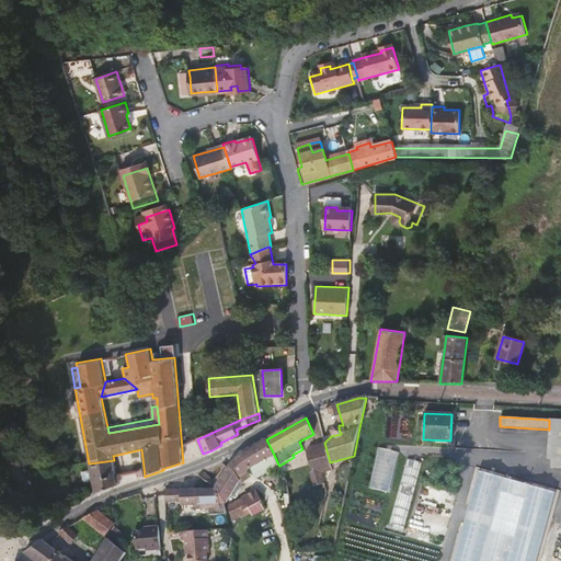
[(560,420),(553,420),(552,459),(551,468),(560,468),(560,420)]
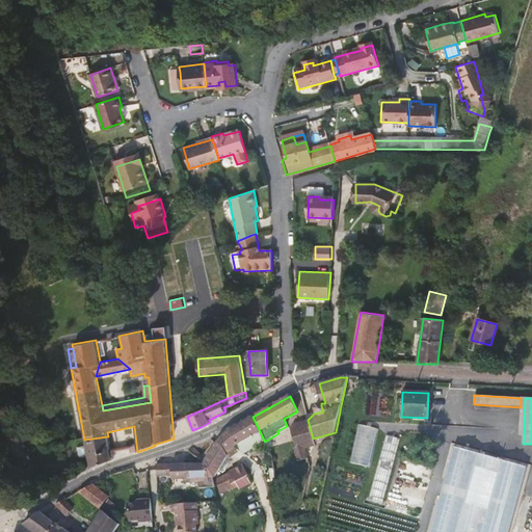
[(264,441),(260,431),(253,417),(227,431),(216,444),(204,461),(204,463),(207,463),(208,478),(213,477),(215,477),(229,455),(227,452),(236,445),(239,452),(239,453),(264,441)]
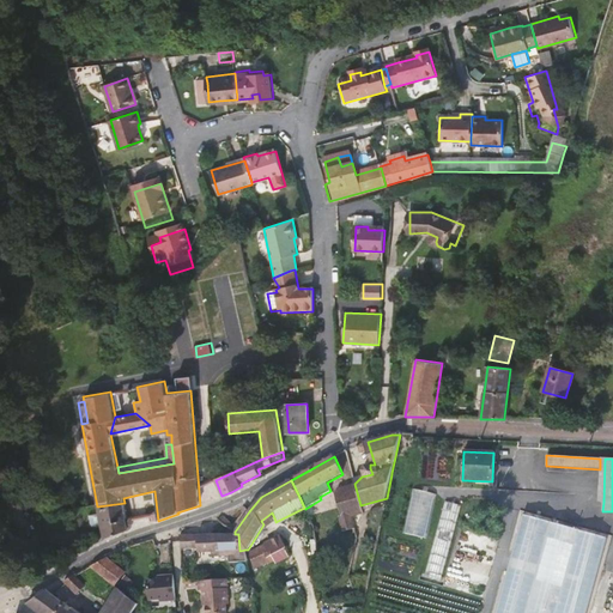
[(360,505),(354,484),(343,489),(350,514),(338,517),(343,532),(354,528),(351,516),(363,513),(360,505)]
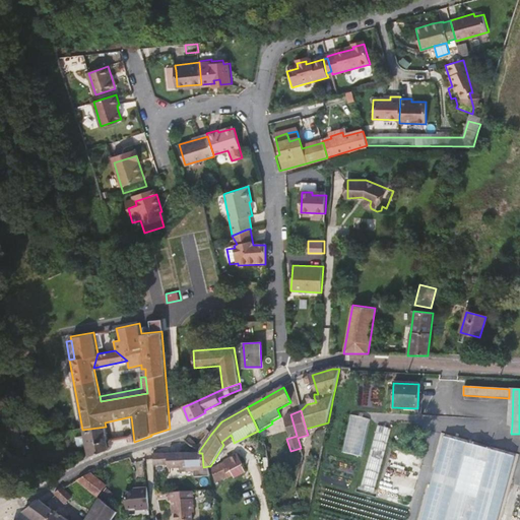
[(349,414),(344,453),(365,455),(370,416),(349,414)]
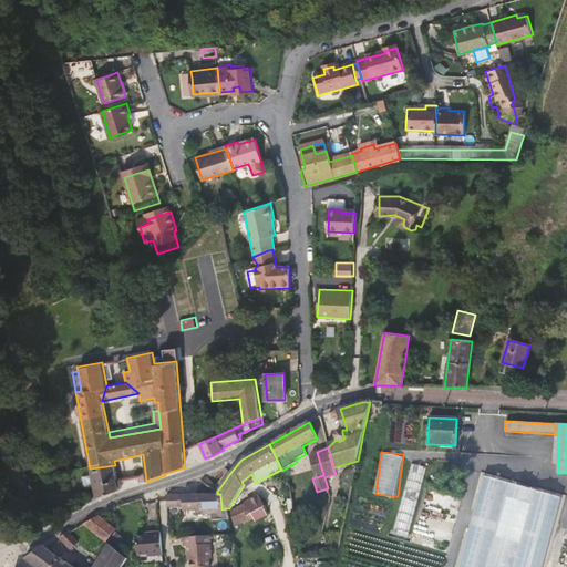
[(412,463),(394,533),(408,536),(425,466),(412,463)]
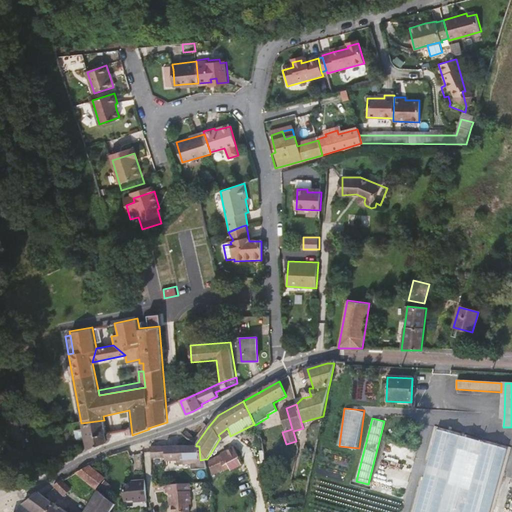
[(111,439),(110,432),(106,432),(104,420),(81,423),(86,449),(86,450),(109,442),(111,439)]
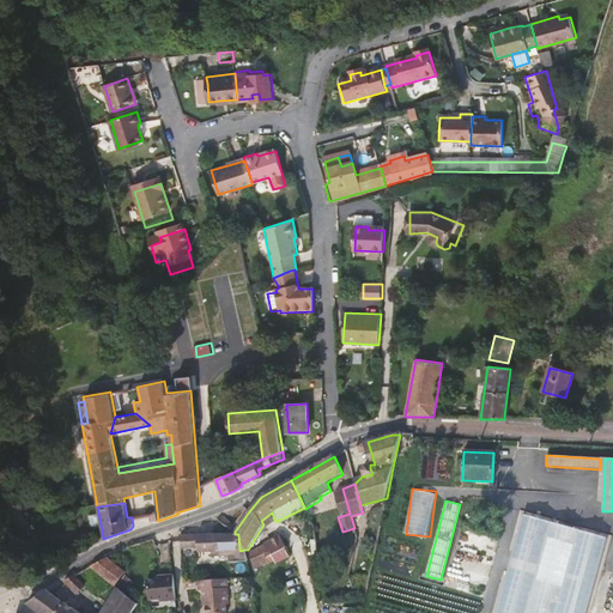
[(230,529),(235,532),(249,511),(241,505),(218,514),(218,520),(220,523),(224,526),(230,529)]
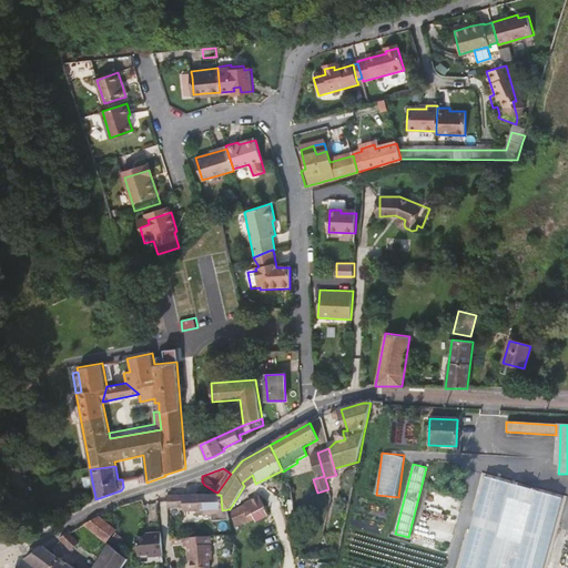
[(338,499),(350,501),(356,472),(344,473),(338,499)]
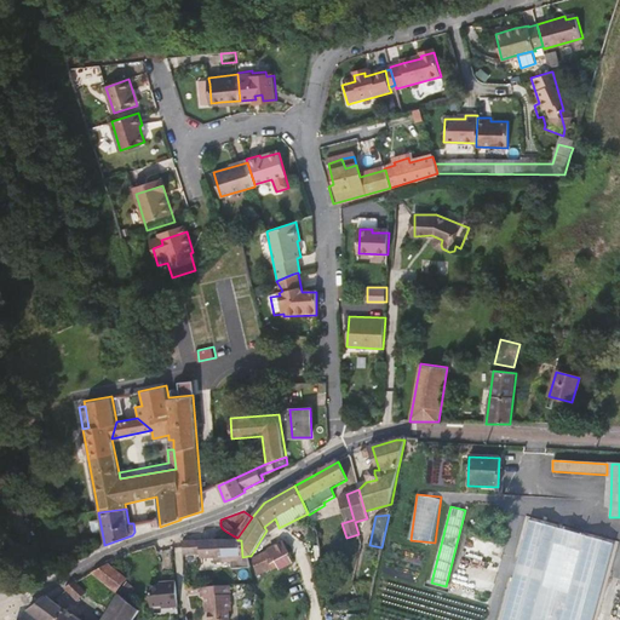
[(279,527),(275,518),(264,527),(267,530),(268,534),(279,527)]
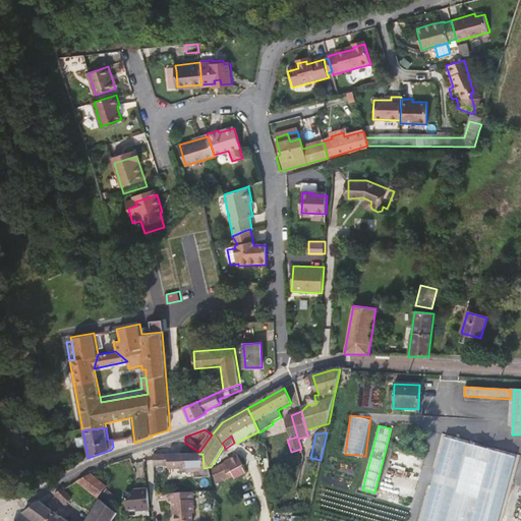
[(498,520),(517,456),(445,436),(420,520),(498,520)]
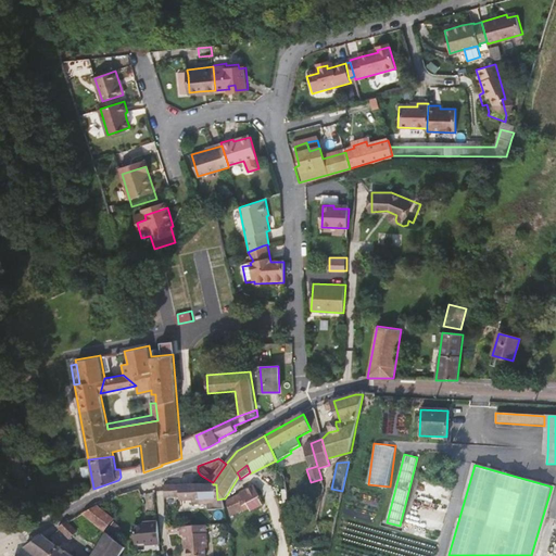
[(240,479),(239,476),(225,498),(223,498),(225,515),(227,514),(226,502),(241,496),(240,495),(248,491),(240,479)]
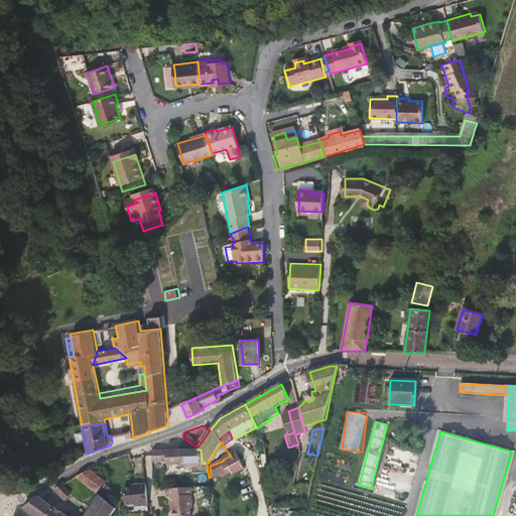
[(251,443),(230,456),(223,460),(224,461),(210,466),(211,477),(216,476),(216,477),(222,474),(221,472),(247,459),(245,454),(253,448),(251,443)]
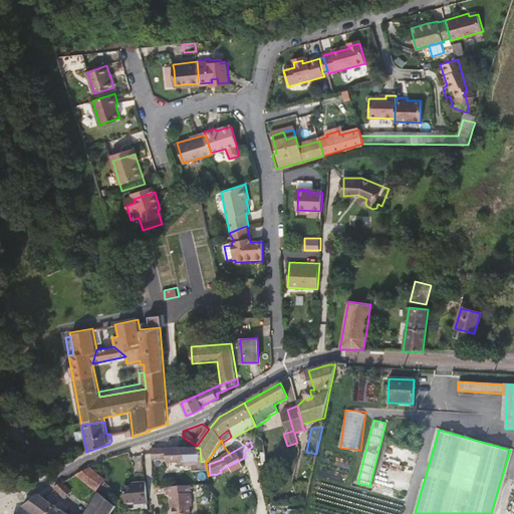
[(201,462),(200,448),(197,448),(181,448),(151,450),(152,461),(167,460),(167,464),(186,463),(186,466),(201,465),(201,462)]
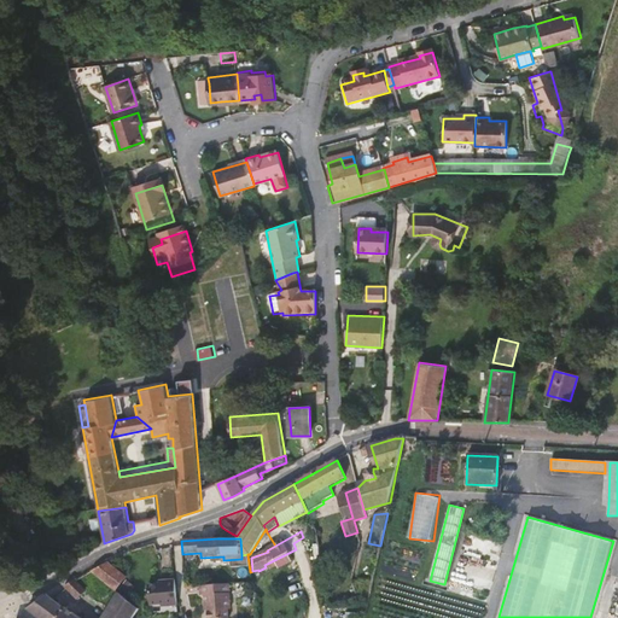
[(92,571),(97,575),(116,590),(126,577),(108,563),(92,571)]
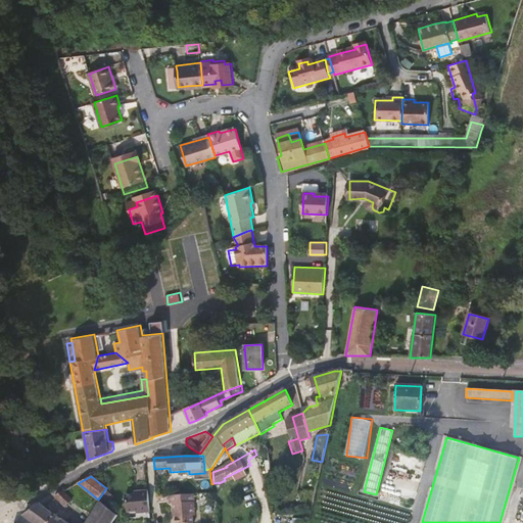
[(70,487),(63,490),(72,497),(82,486),(78,483),(70,487)]
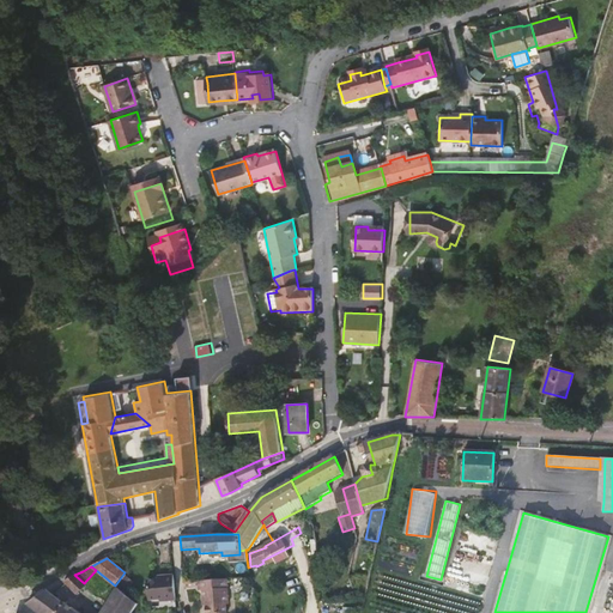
[(174,581),(173,570),(157,571),(157,575),(146,575),(147,594),(158,594),(158,596),(175,595),(174,581)]
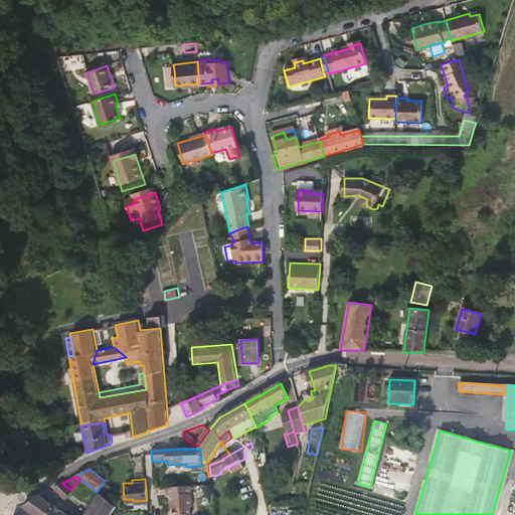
[(64,498),(70,490),(62,483),(53,489),(64,498)]
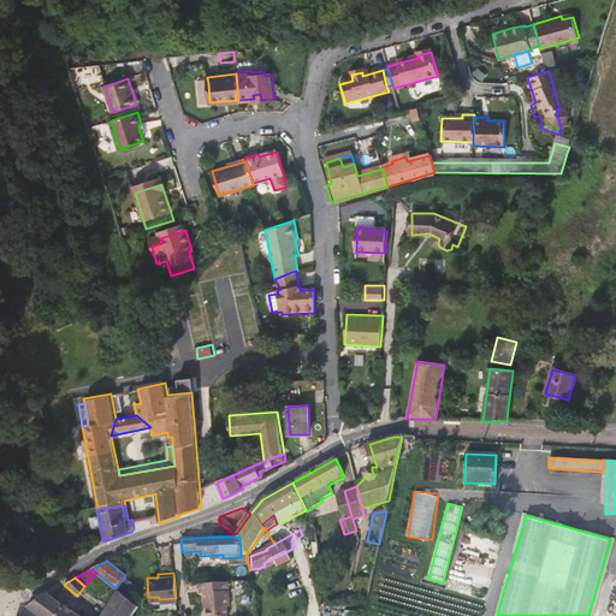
[(126,593),(136,585),(128,578),(119,586),(126,593)]
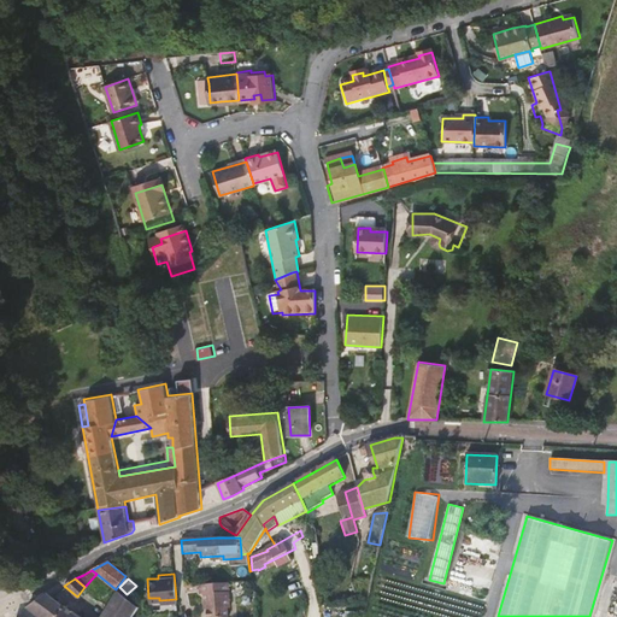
[(228,583),(199,585),(200,597),(204,597),(204,609),(207,609),(207,616),(227,616),(227,607),(229,607),(228,583)]
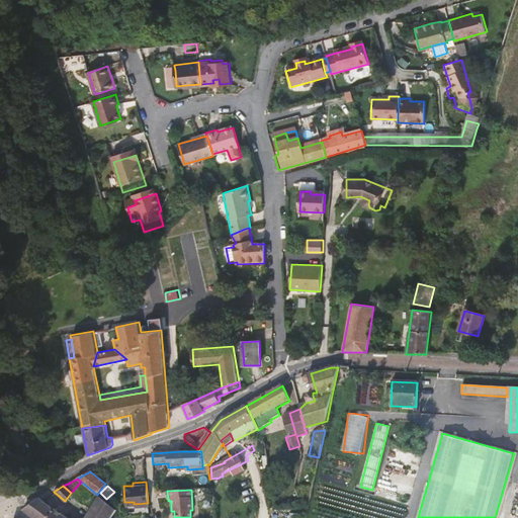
[(110,517),(115,511),(100,498),(86,517),(110,517)]
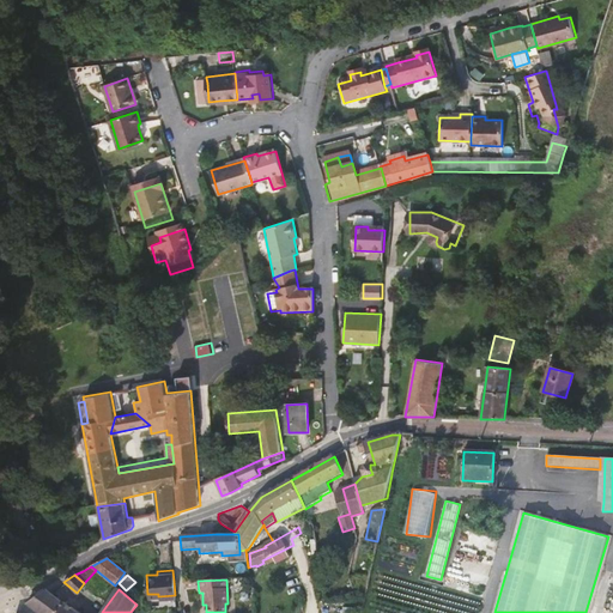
[(40,612),(55,612),(64,602),(47,590),(28,604),(40,612)]
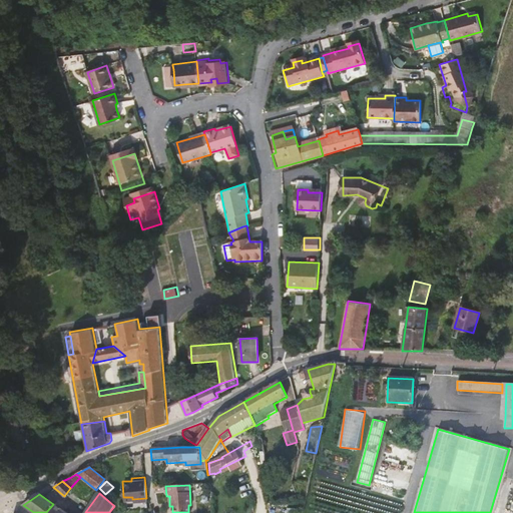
[(65,512),(53,504),(46,512),(65,512)]
